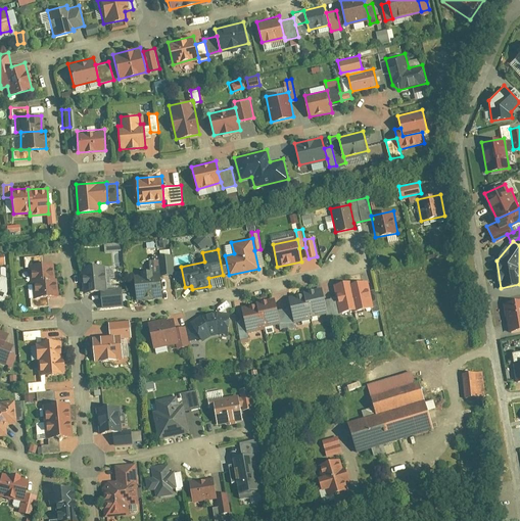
[(159,272),(159,275),(173,274),(171,253),(157,255),(159,272)]
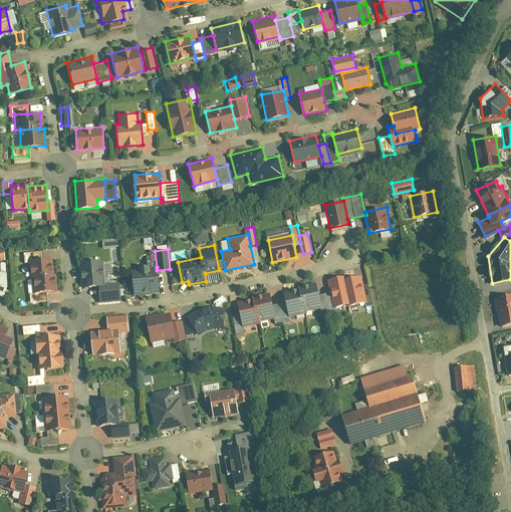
[(27,260),(40,259),(40,251),(23,252),(23,260),(27,260)]
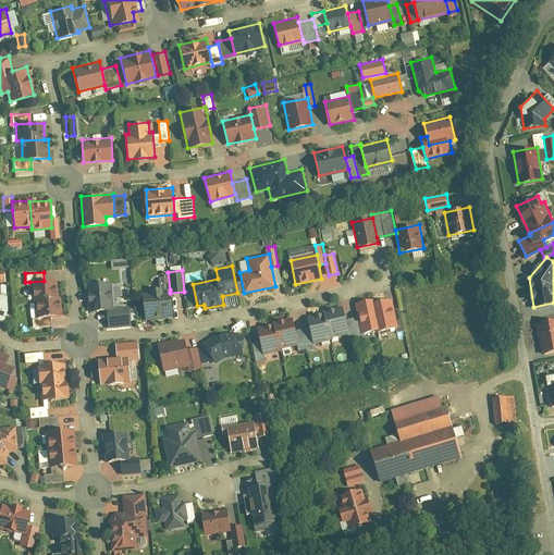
[(34,300),(59,298),(58,280),(44,281),(29,282),(31,300),(34,300)]
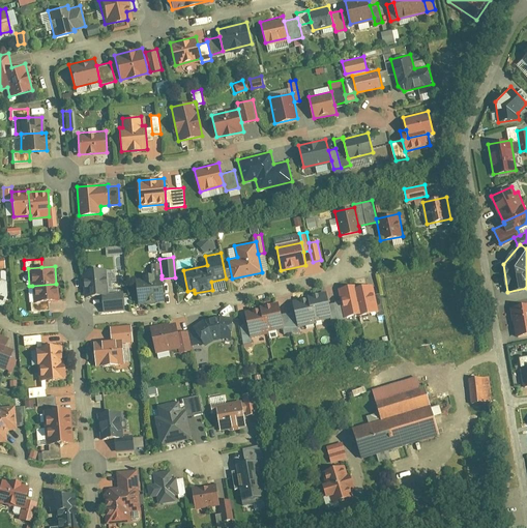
[(82,269),(84,296),(101,295),(109,294),(107,267),(82,269)]
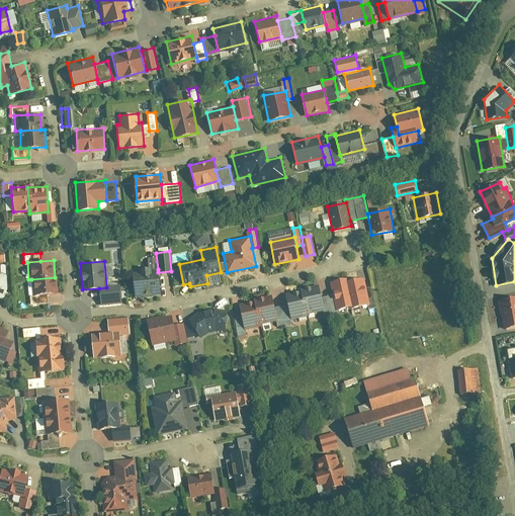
[(136,296),(161,293),(158,272),(158,269),(133,271),(136,296)]
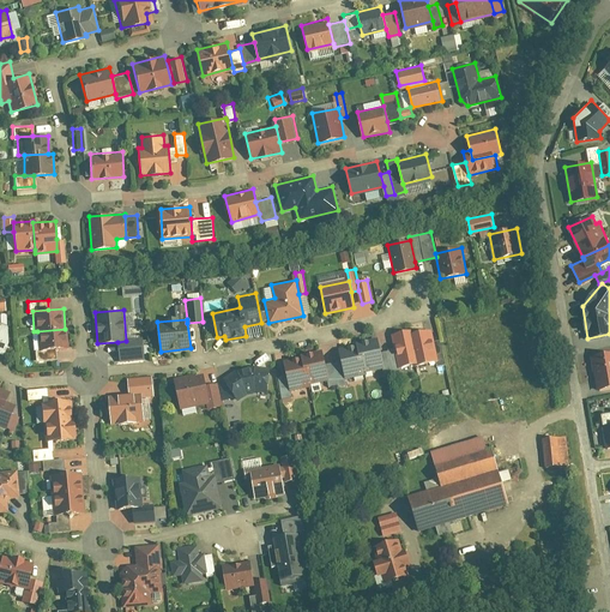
[(53,348),(68,347),(67,329),(65,329),(37,331),(38,349),(53,348)]
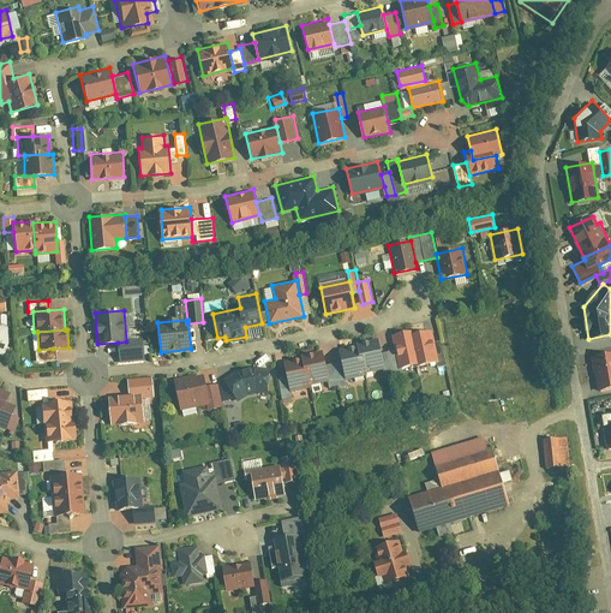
[(437,361),(431,329),(413,333),(419,364),(437,361)]
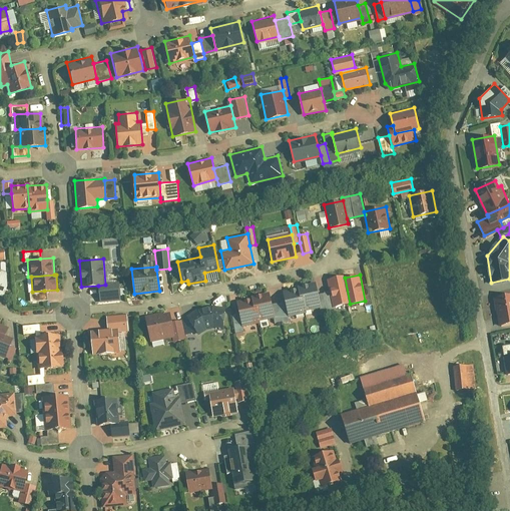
[(345,276),(328,279),(330,292),(334,307),(350,304),(345,278),(345,276)]
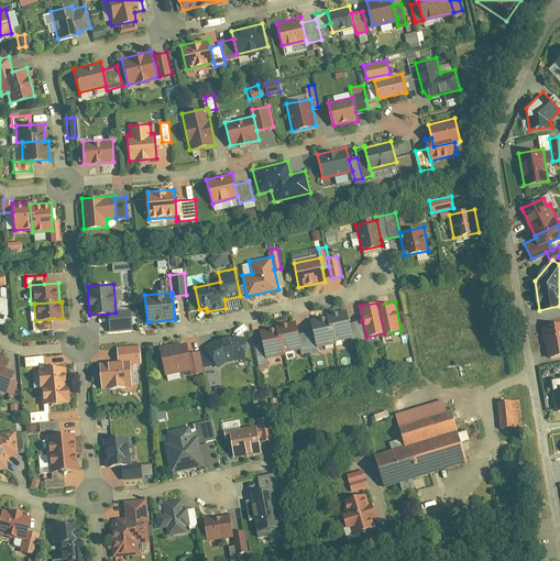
[(328,315),(333,341),(351,337),(349,322),(346,309),(328,312),(328,315)]
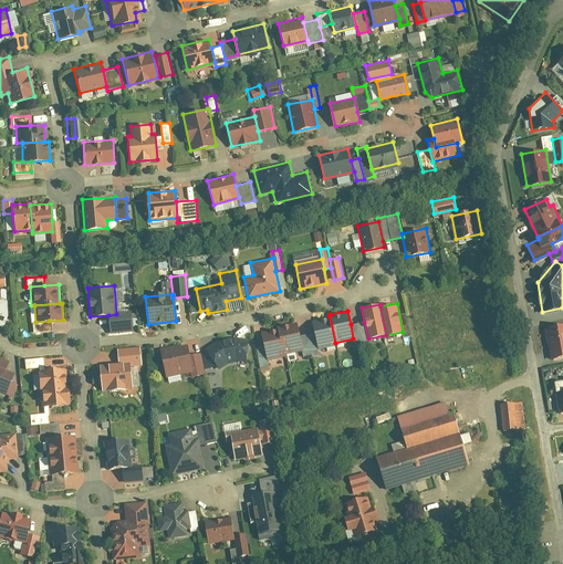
[(315,332),(319,348),(336,345),(335,343),(330,316),(313,320),(315,332)]
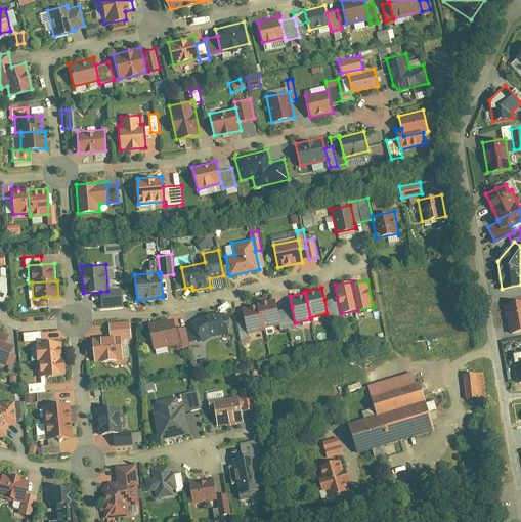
[(122,296),(101,298),(102,307),(123,306),(122,296)]
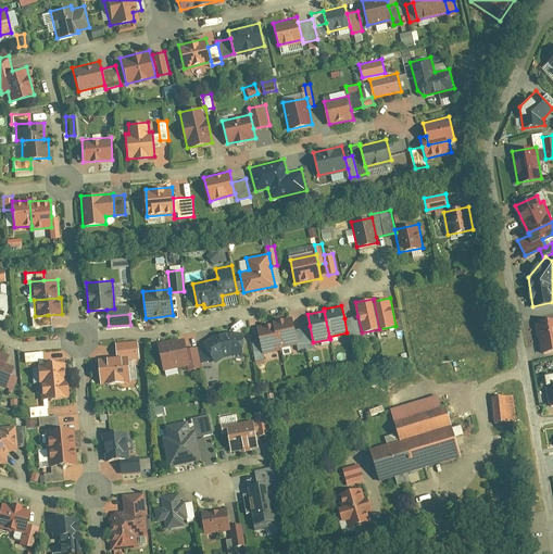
[(49,324),(48,315),(35,316),(30,316),(32,325),(49,324)]
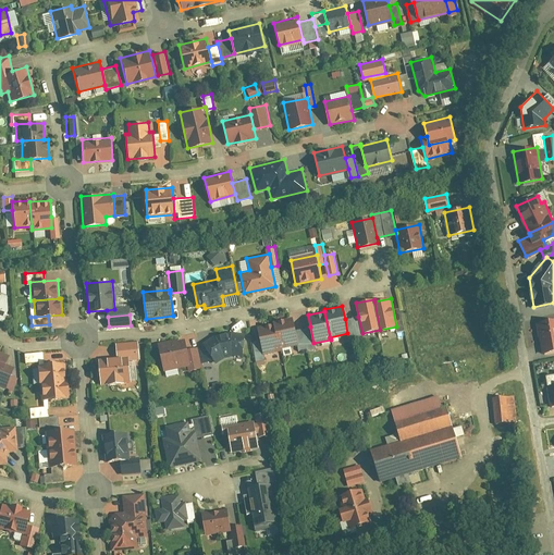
[(275,322),(281,346),(297,343),(294,330),(292,317),(275,320),(275,322)]
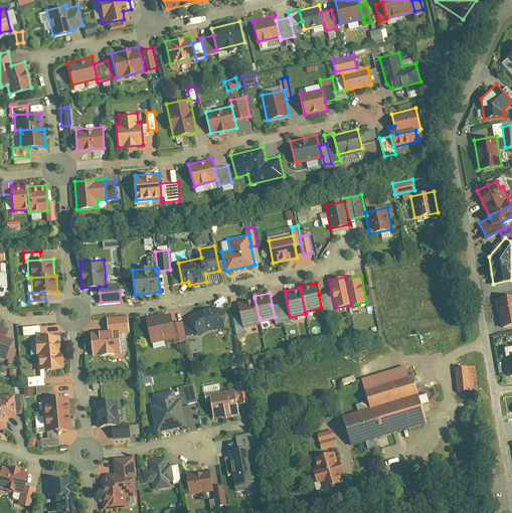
[(331,293),(325,294),(329,311),(330,316),(336,315),(335,308),(331,293)]
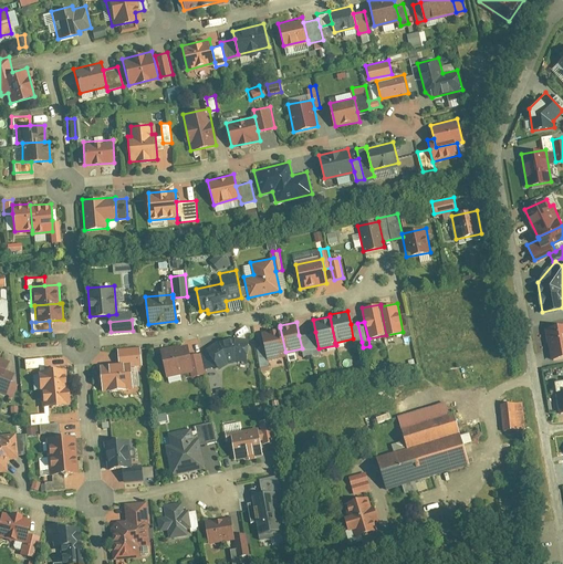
[(357,323),(351,324),(353,338),(354,344),(362,342),(357,323)]
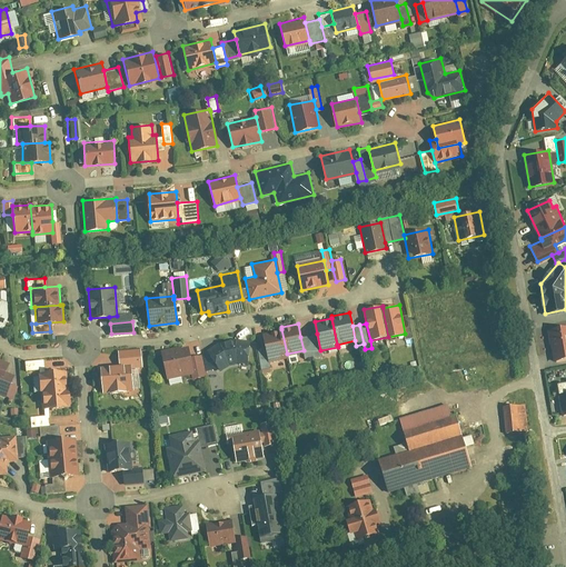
[(565,326),(548,329),(554,360),(565,357),(565,326)]
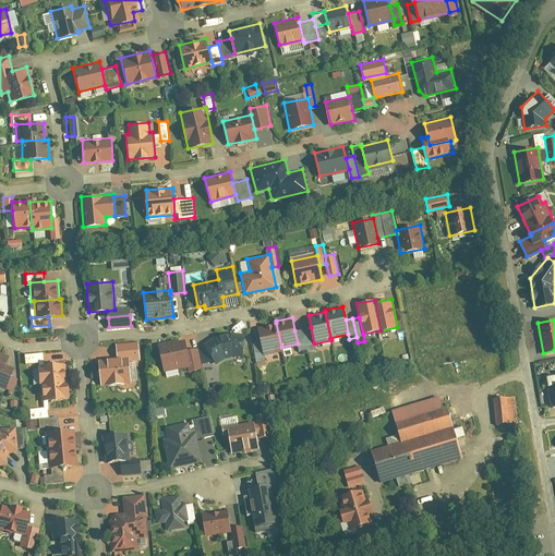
[(262,340),(264,353),(281,350),(281,347),(276,323),(258,327),(262,340)]
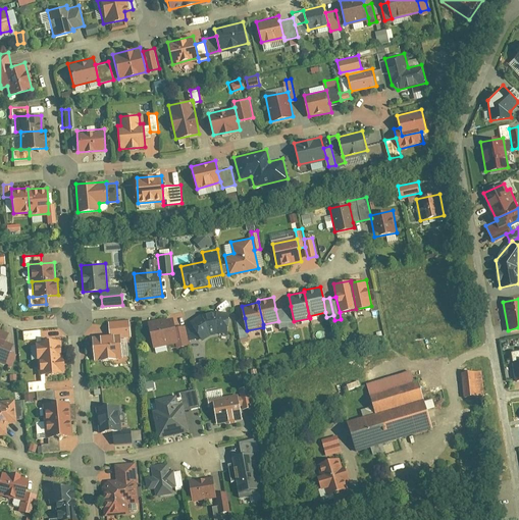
[(275,309),(278,321),(294,321),(291,306),(275,309)]
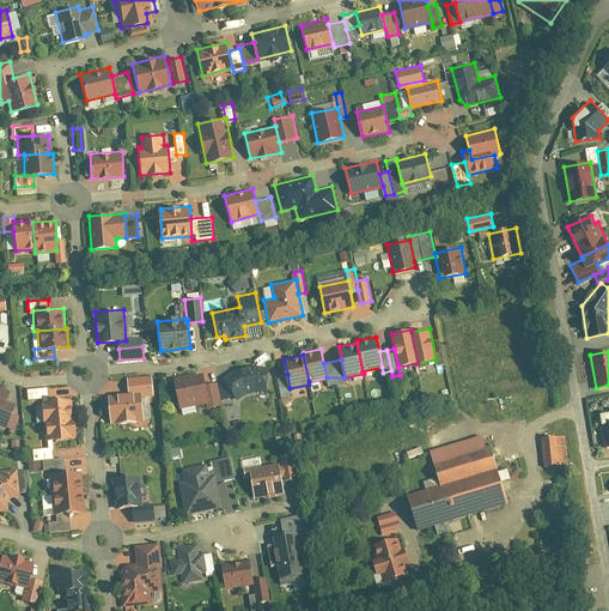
[(233,370),(223,376),(224,380),(233,395),(237,401),(247,394),(255,392),(267,392),(272,367),(251,363),(233,370)]
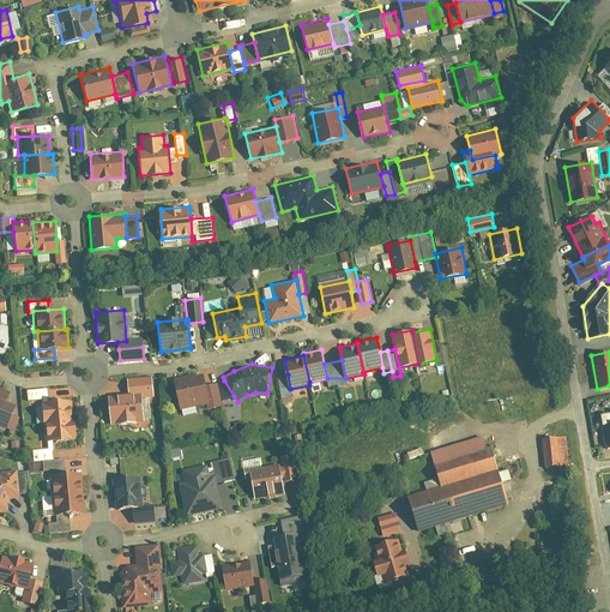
[(200,372),(174,378),(180,408),(207,402),(204,385),(200,372)]
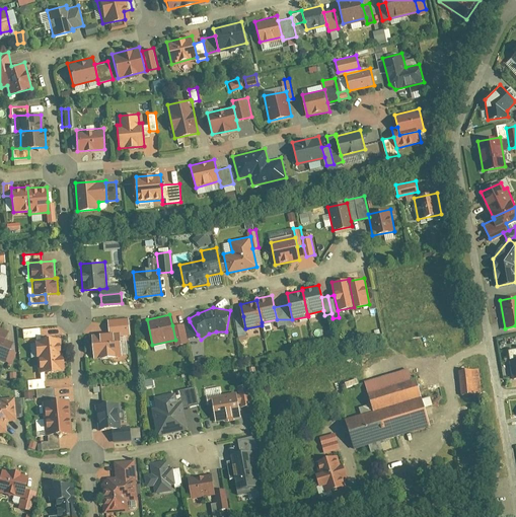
[(245,328),(243,316),(233,318),(237,336),(246,334),(245,328)]
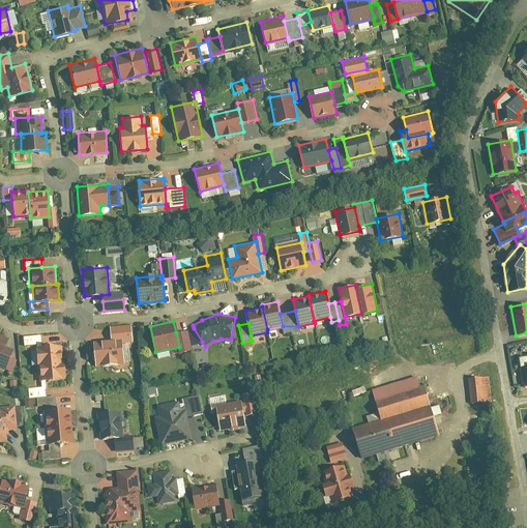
[(110,326),(111,342),(121,340),(133,339),(132,324),(110,326)]
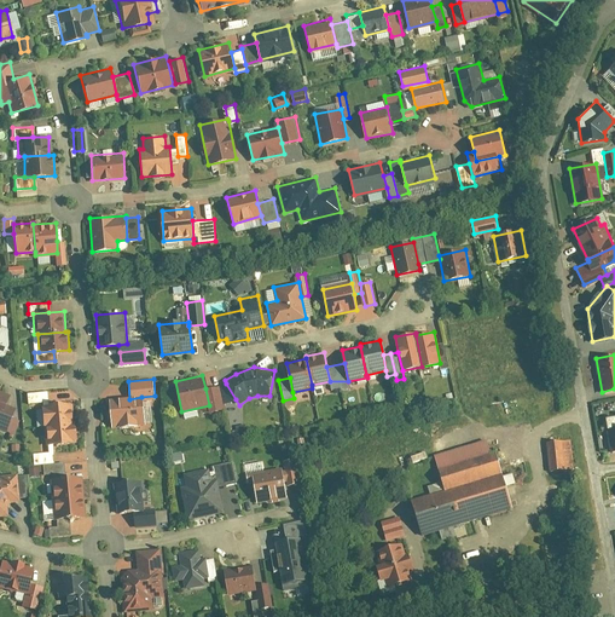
[(226,384),(219,385),(222,402),(236,399),(226,384)]
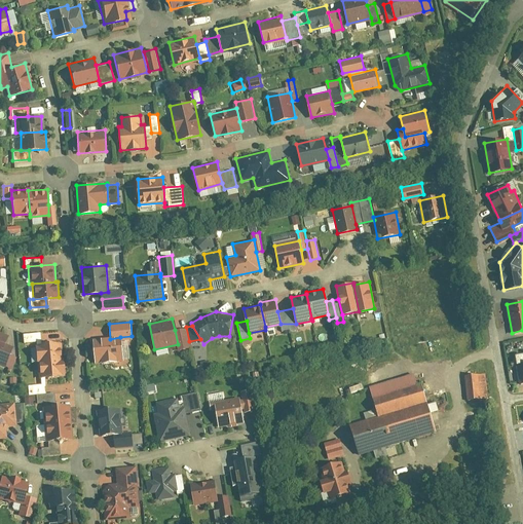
[(186,327),(175,330),(178,344),(179,348),(190,346),(189,341),(186,327)]
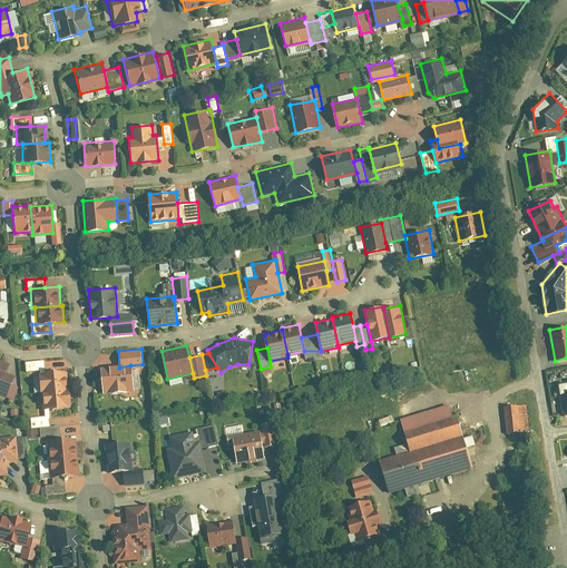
[(44,369),(44,359),(25,361),(26,370),(44,369)]
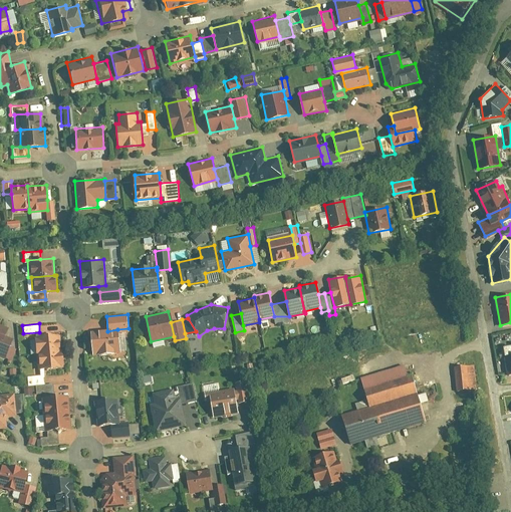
[(90,332),(92,355),(119,352),(117,329),(107,331),(90,332)]
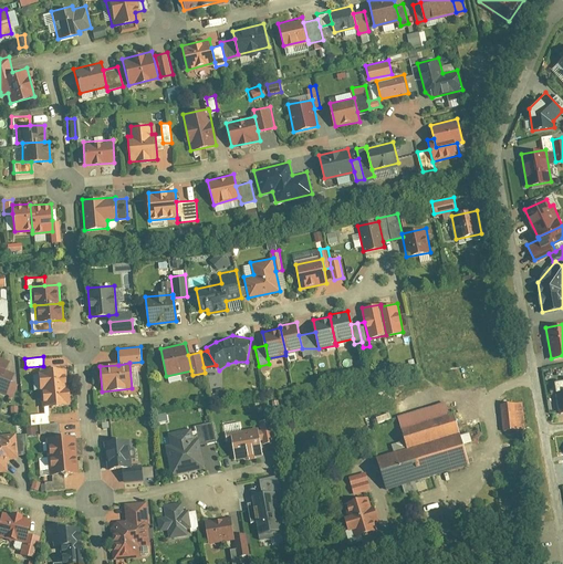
[(38,371),(41,406),(70,404),(66,368),(38,371)]
